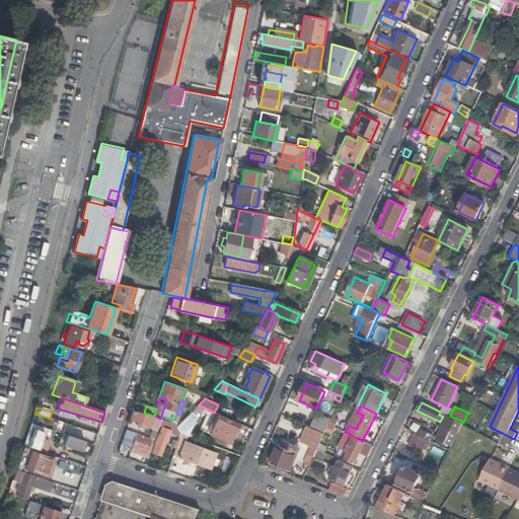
[(149,438),(154,440),(159,426),(162,419),(160,419),(154,416),(153,416),(152,417),(134,411),(131,420),(149,426),(153,427),(149,438)]
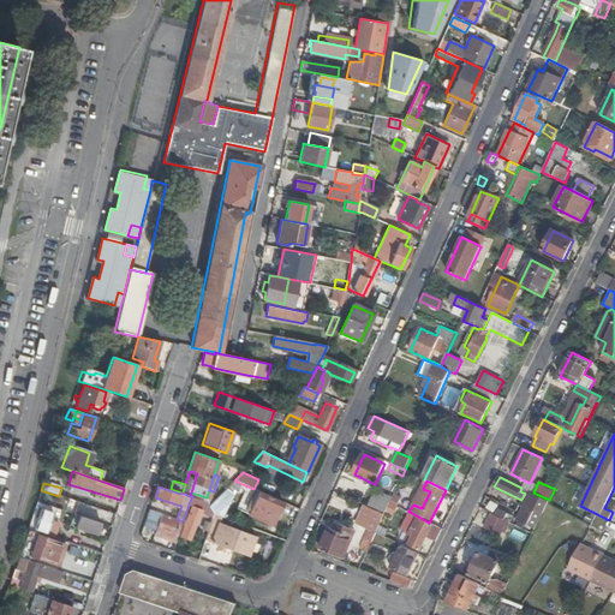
[(214,513),(222,517),(234,494),(226,489),(209,506),(214,513)]
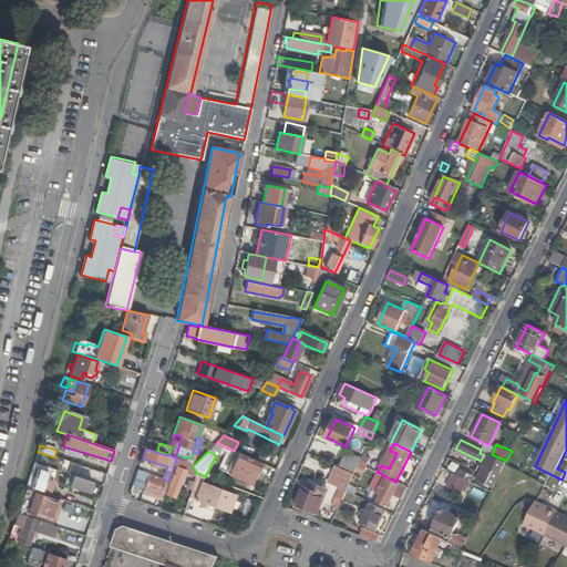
[(347,452),(339,467),(354,474),(360,463),(361,459),(347,452)]
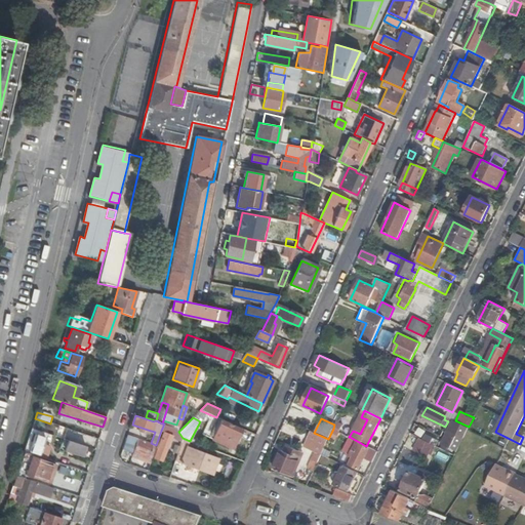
[(232,448),(241,429),(221,419),(212,440),(232,448)]
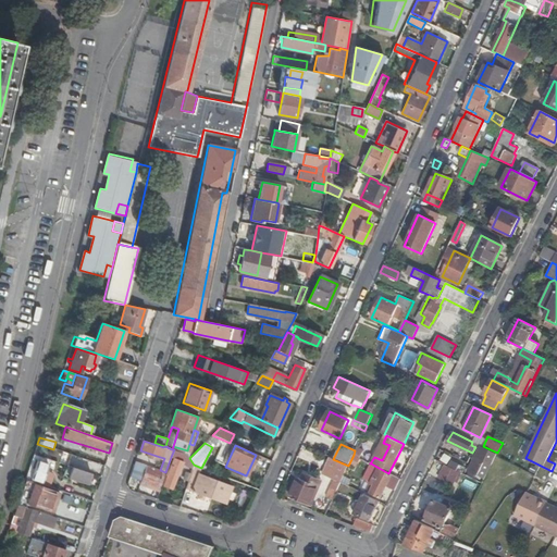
[(478,477),(491,452),(481,446),(469,472),(478,477)]
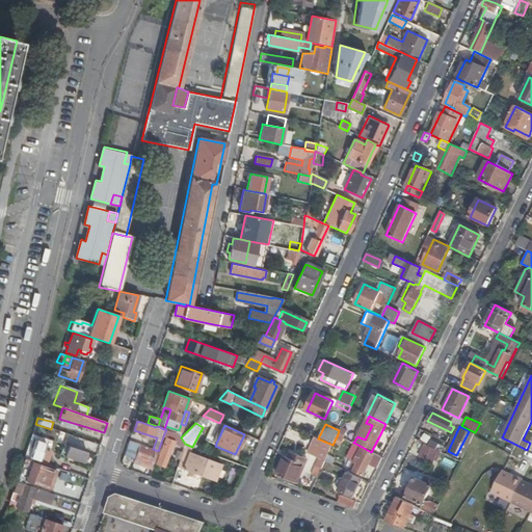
[(175,441),(178,433),(166,429),(163,436),(166,437),(156,463),(164,467),(168,457),(167,456),(170,449),(171,449),(175,441)]
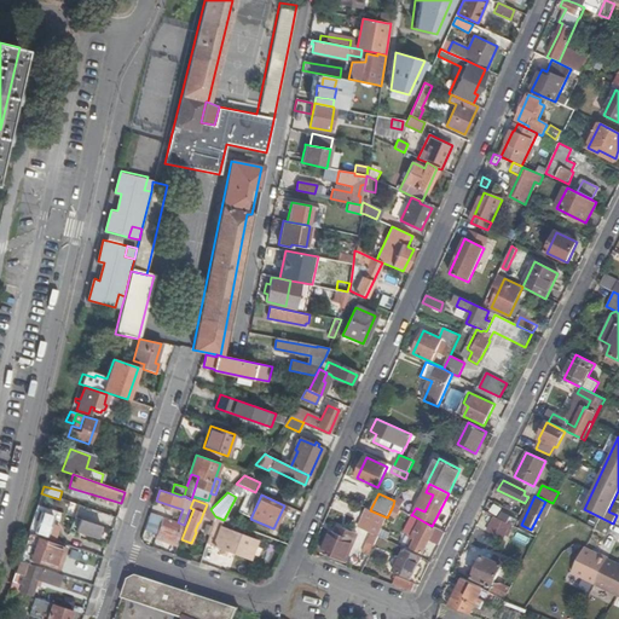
[(80,516),(84,508),(69,503),(65,512),(80,516)]
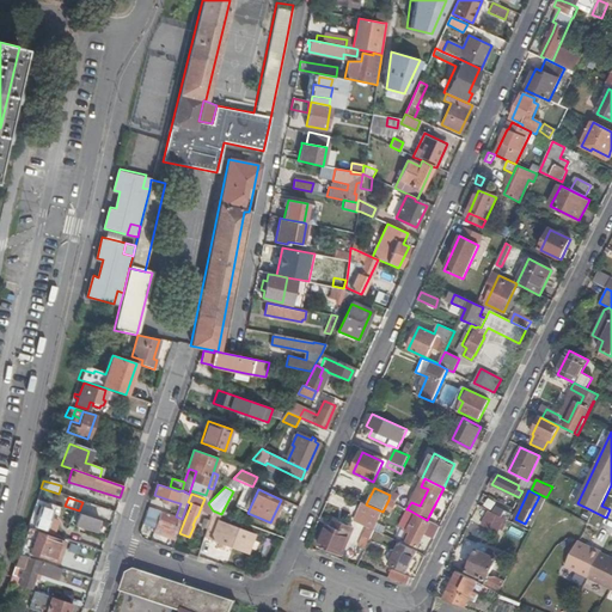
[(365,537),(369,539),(374,530),(375,526),(383,512),(366,505),(362,502),(354,521),(368,528),(365,537)]
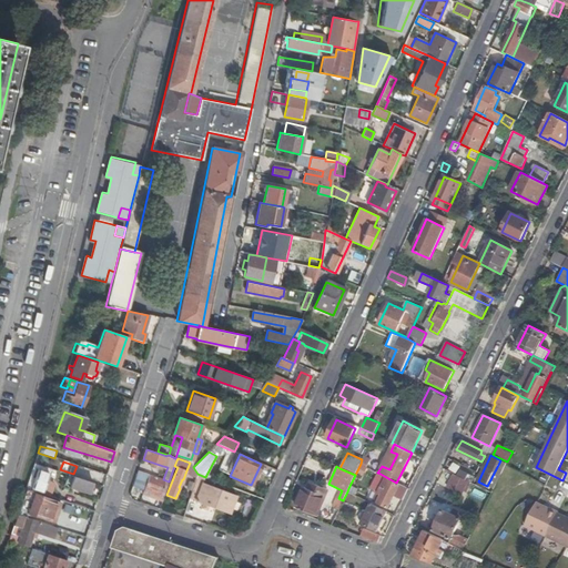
[(182,503),(188,504),(198,474),(193,467),(191,473),(182,503)]
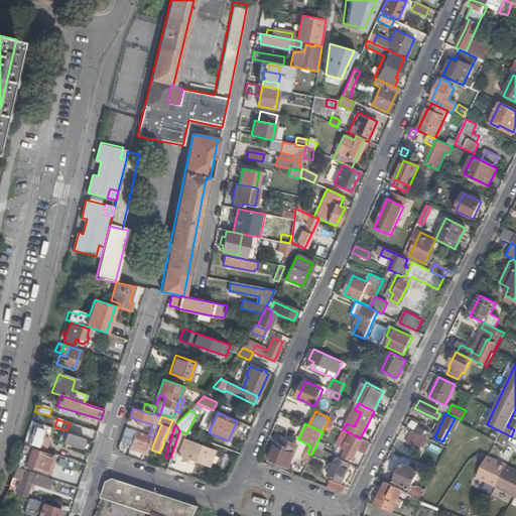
[(90,438),(92,431),(77,425),(75,432),(90,438)]
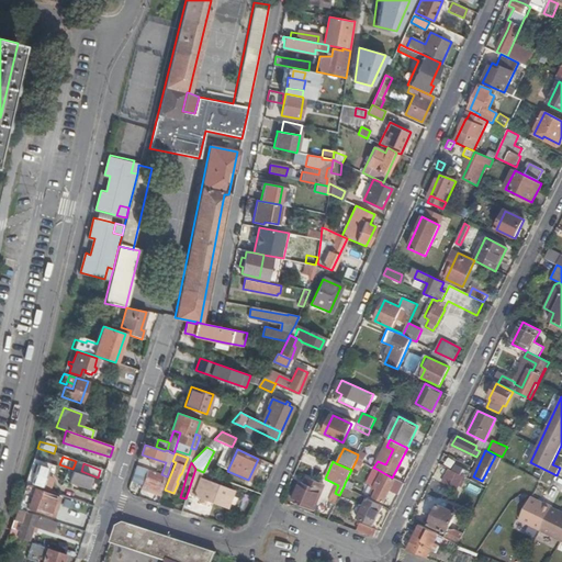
[(41,486),(51,490),(54,480),(45,476),(47,469),(41,467),(36,464),(30,483),(41,486)]
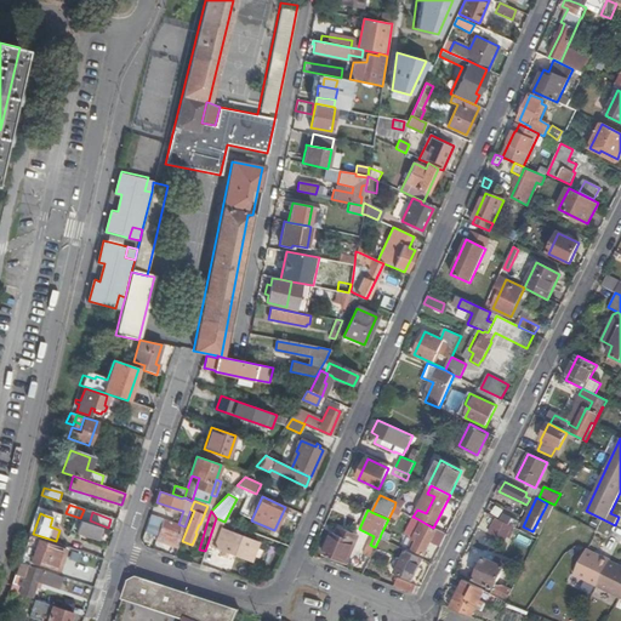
[(176,537),(181,539),(184,527),(178,524),(152,514),(151,518),(155,520),(153,530),(167,535),(165,539),(170,540),(171,536),(176,537)]
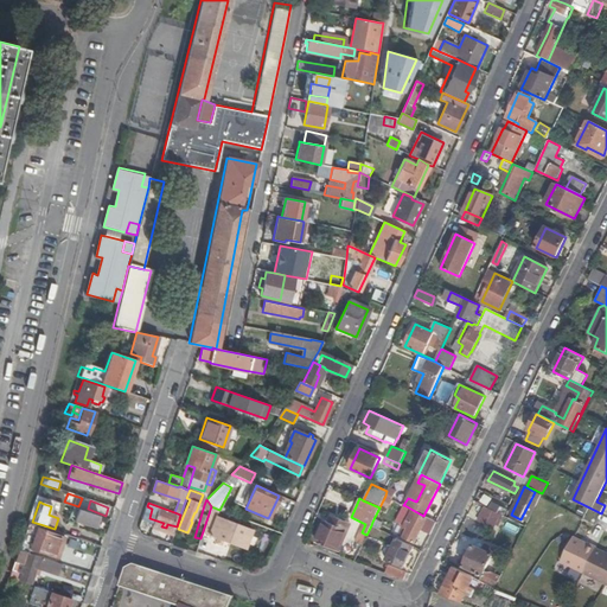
[(421,530),(430,535),(436,523),(423,516),(404,505),(396,522),(404,526),(410,515),(414,517),(403,538),(414,543),(421,530)]
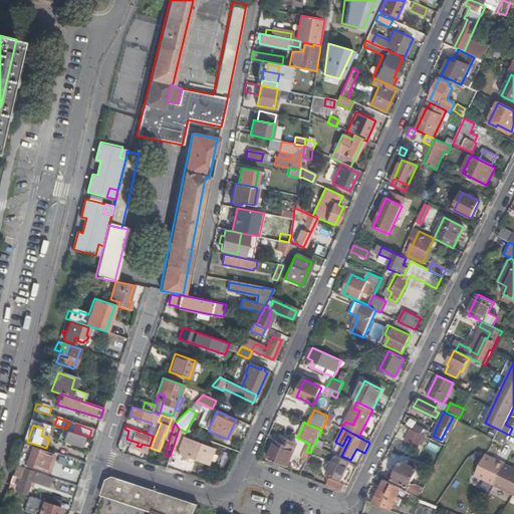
[(421,449),(427,437),(411,429),(405,441),(421,449)]
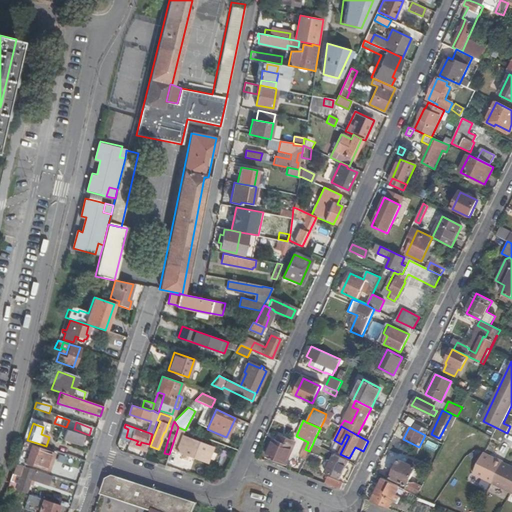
[(80,444),(83,435),(65,429),(62,438),(80,444)]
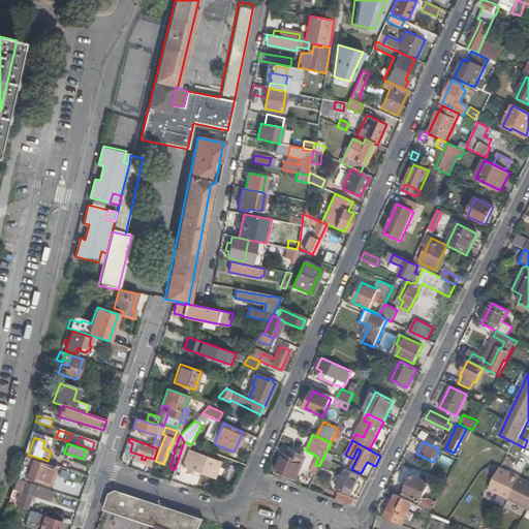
[(213,477),(220,461),(188,448),(182,466),(213,477)]
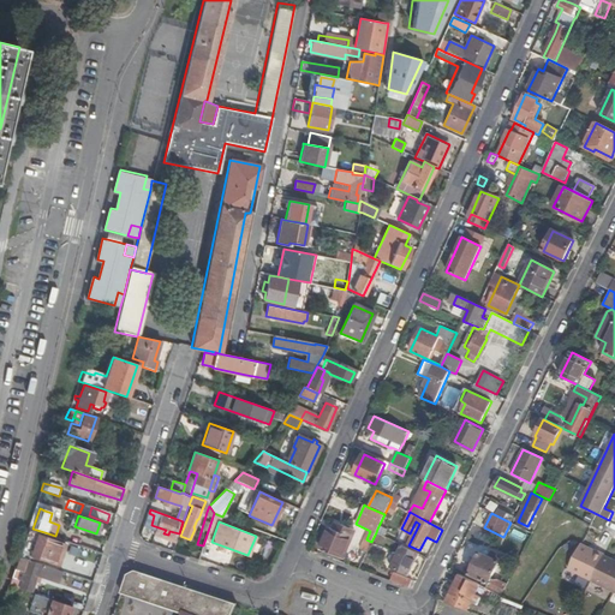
[(416,521),(410,533),(405,543),(408,545),(419,524),(416,521)]
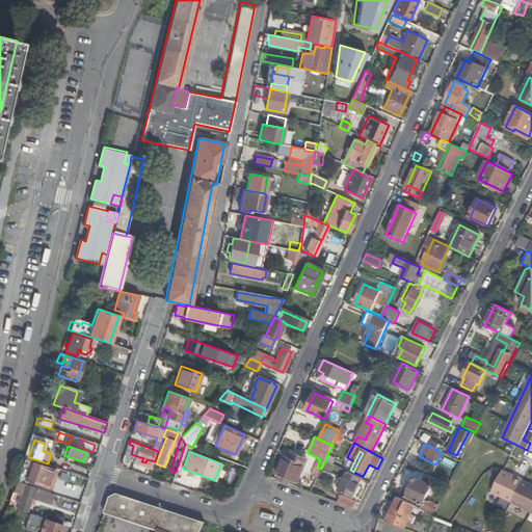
[(293,482),(303,458),(296,455),(294,460),(286,457),(277,475),(293,482)]
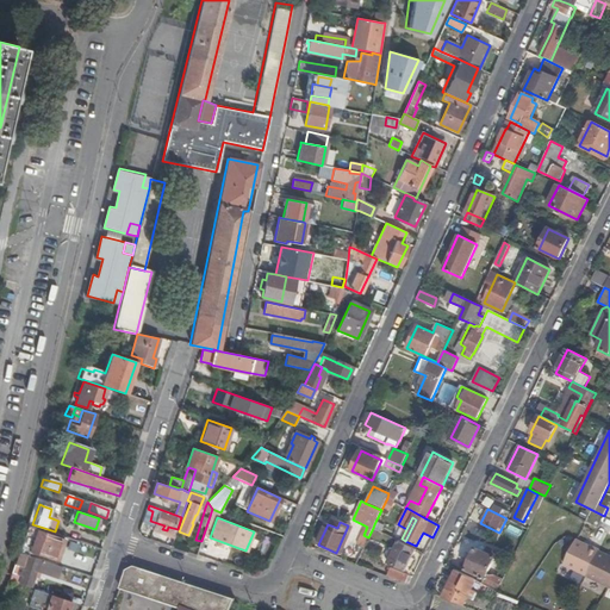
[(505,530),(518,534),(521,527),(508,523),(505,530)]
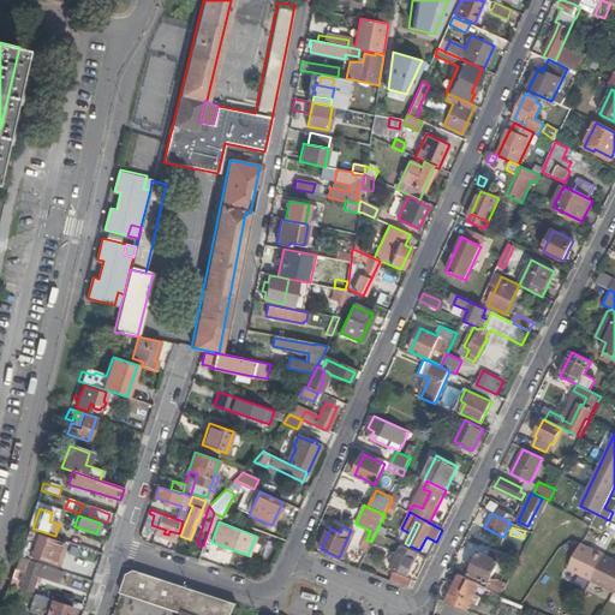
[(377,529),(376,532),(394,542),(396,538),(377,529)]
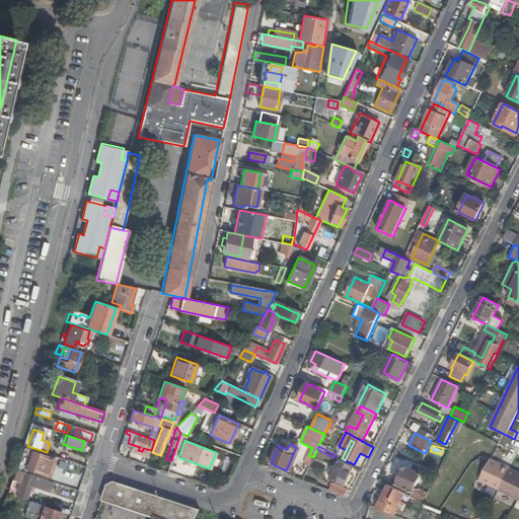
[(19,471),(27,448),(23,447),(18,461),(15,470),(19,471)]
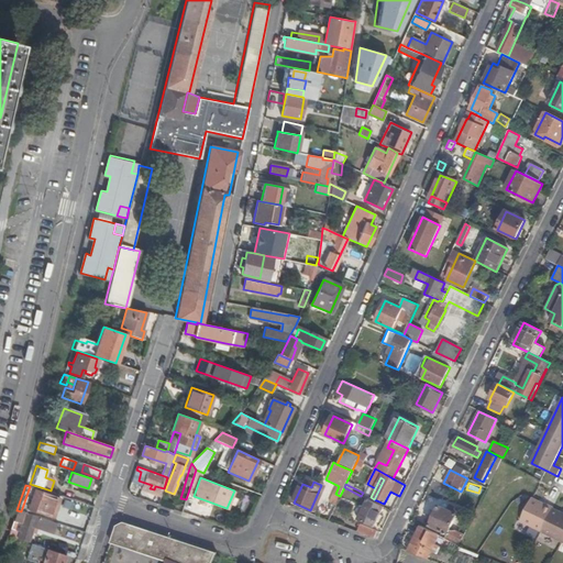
[(59,499),(35,490),(29,509),(53,517),(59,499)]
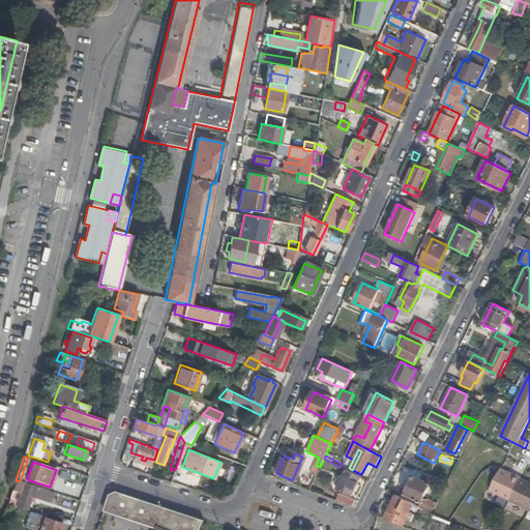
[(529,483),(521,479),(521,477),(513,474),(512,475),(501,469),(491,491),(529,509),(529,483)]
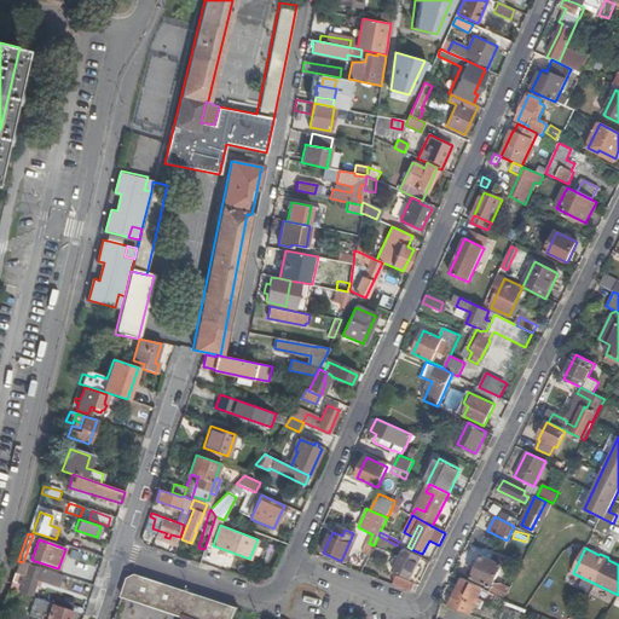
[(411,579),(421,557),(404,549),(400,557),(397,556),(395,561),(398,562),(393,571),(411,579)]
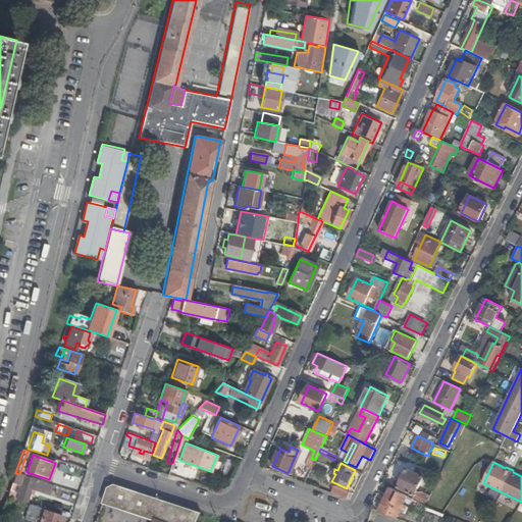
[(425,506),(430,496),(422,491),(417,492),(416,491),(423,477),(407,469),(398,486),(414,494),(412,499),(425,506)]
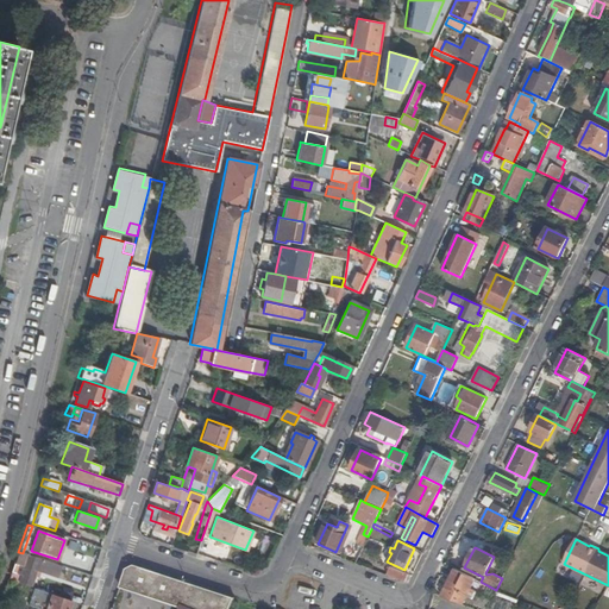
[(55,578),(60,566),(39,559),(27,556),(27,554),(23,553),(18,552),(14,564),(18,565),(23,567),(18,582),(30,586),(35,572),(55,578)]
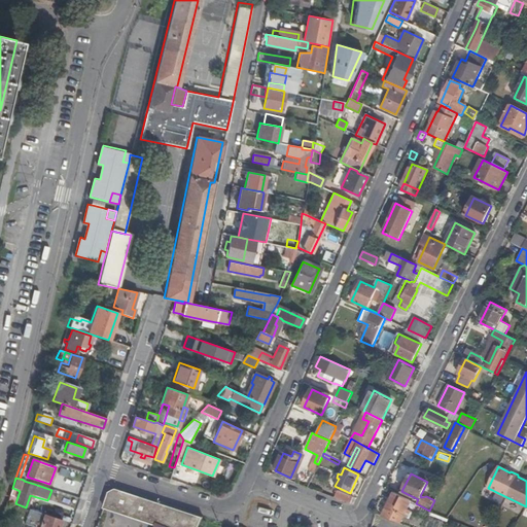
[(56,491),(70,496),(74,486),(59,481),(56,491)]
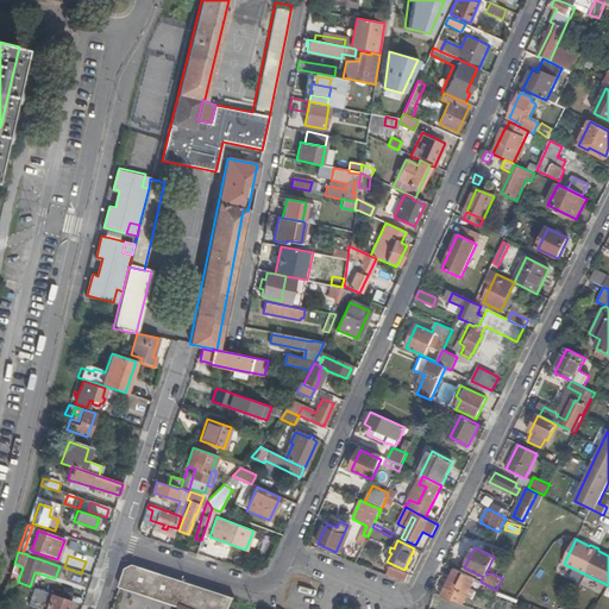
[(230,608),(234,597),(198,585),(135,564),(126,567),(120,588),(181,608),(180,608),(230,608)]
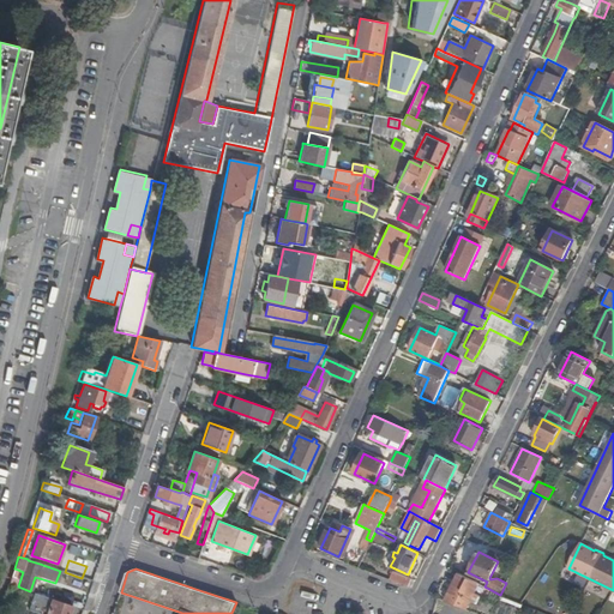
[(467,609),(479,584),(459,573),(445,601),(467,609)]
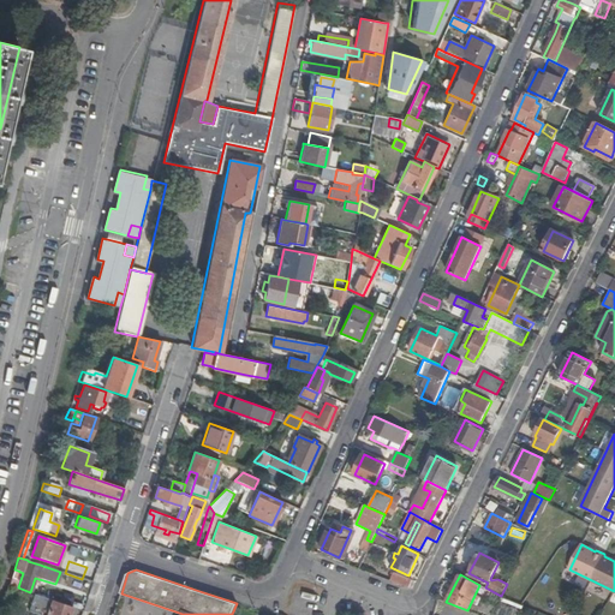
[(393,575),(390,581),(400,585),(410,587),(411,583),(399,577),(399,578),(393,575)]
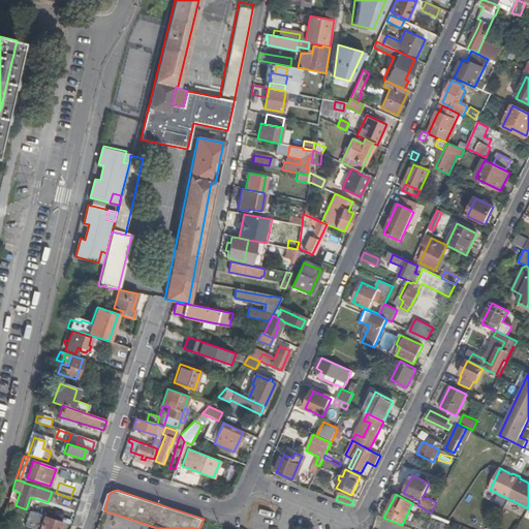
[(58,528),(61,522),(29,511),(24,526),(32,528),(32,527),(38,528),(58,528)]
